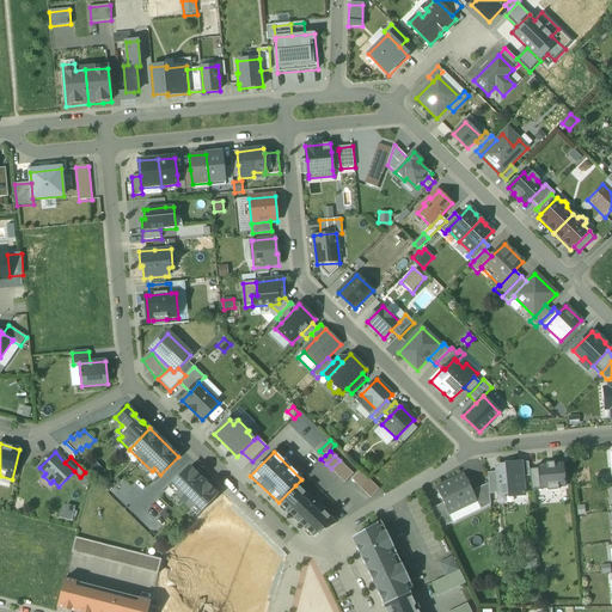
[(331,469),(336,473),(344,465),(340,460),(331,469)]
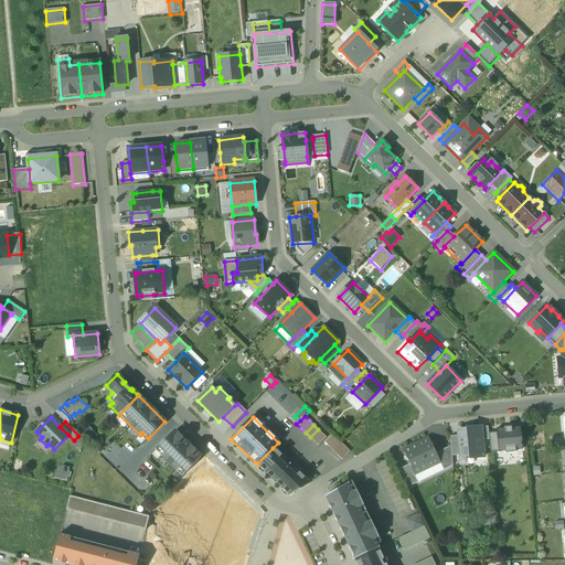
[(481,427),(467,429),(458,430),(458,436),(460,456),(460,457),(470,457),(470,459),(483,458),(482,440),(481,427)]
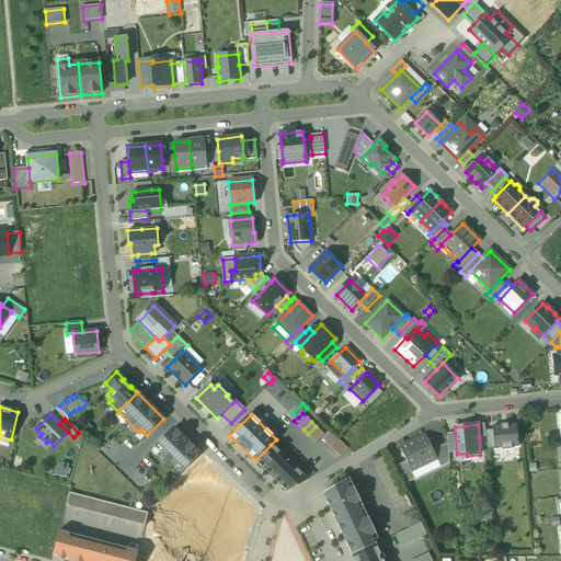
[(501,426),(493,426),(493,430),(495,449),(502,448),(502,450),(513,449),(512,447),(518,447),(516,425),(508,425),(508,424),(501,425),(501,426)]
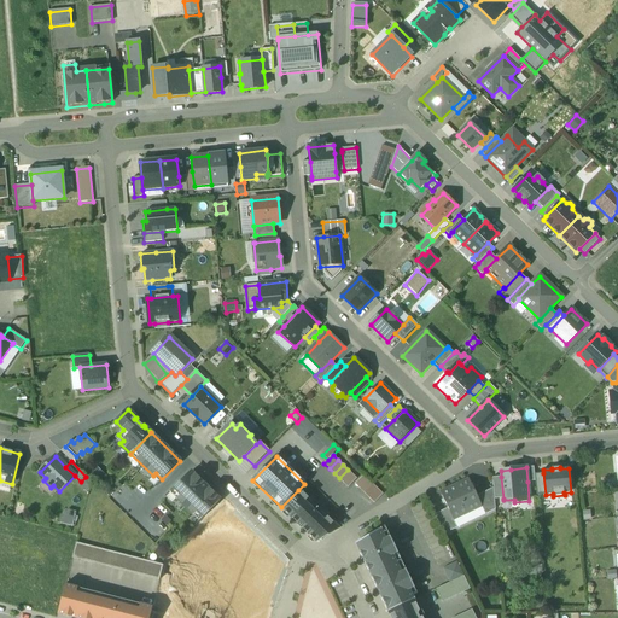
[(106,477),(98,468),(91,476),(99,484),(106,477)]
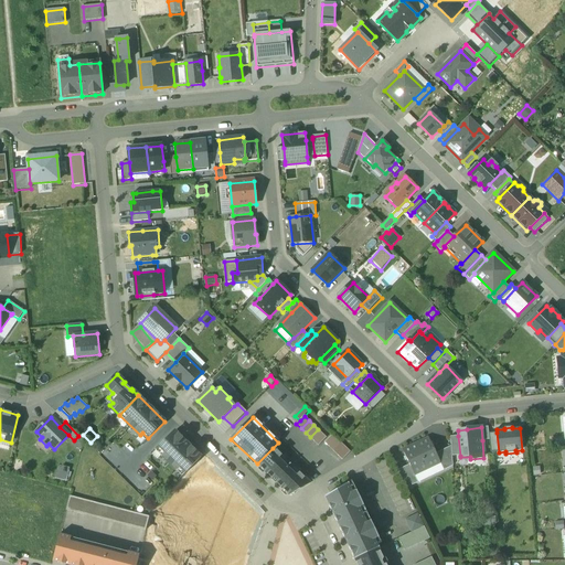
[(310,437),(313,441),(322,434),(318,429),(310,437)]
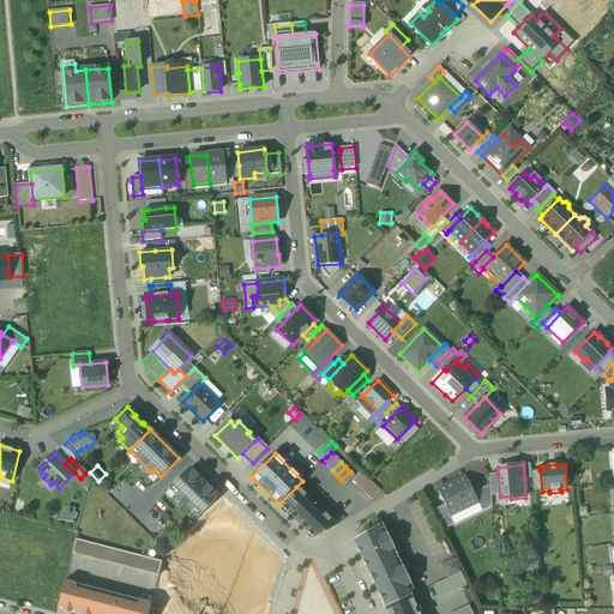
[(218,497),(190,469),(172,487),(178,493),(175,495),(198,518),(210,506),(218,497)]
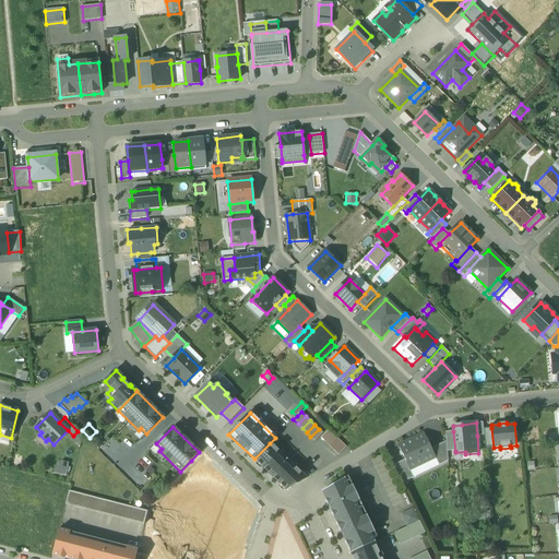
[(491,428),(484,429),(484,436),(486,449),(494,448),(491,428)]
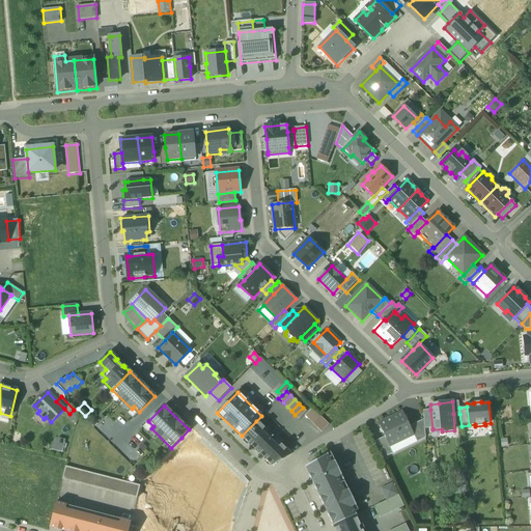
[(295,415),(299,419),(307,412),(303,408),(295,415)]
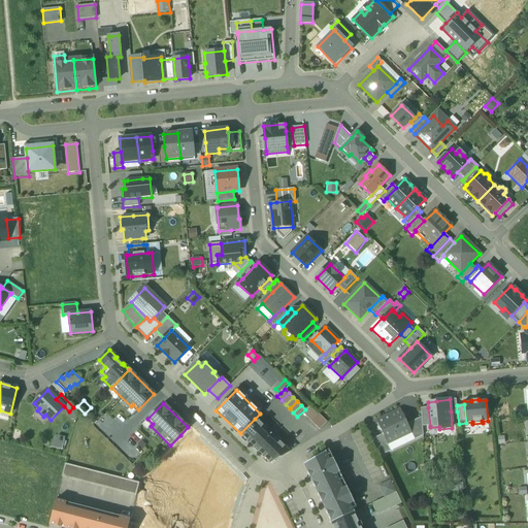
[(303,414),(307,418),(315,410),(310,406),(303,414)]
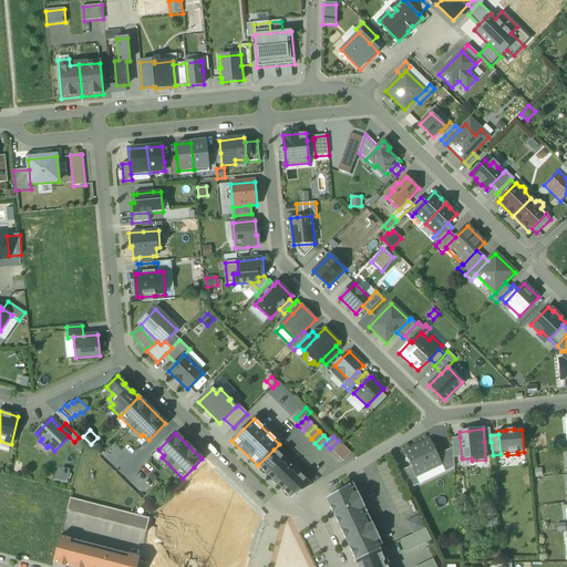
[(460,437),(452,439),(453,447),(454,459),(462,457),(460,437)]
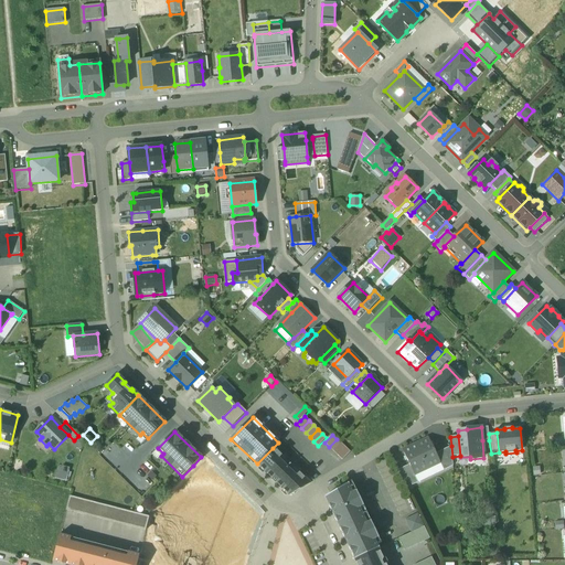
[(546,445),(546,448),(563,446),(562,438),(552,439),(552,445),(546,445)]
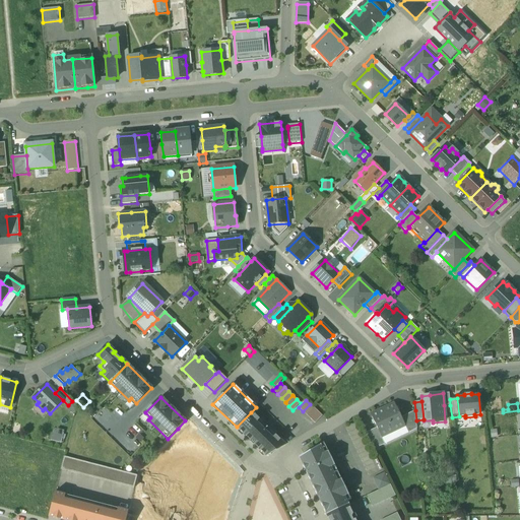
[(303,411),(307,415),(314,408),(310,404),(303,411)]
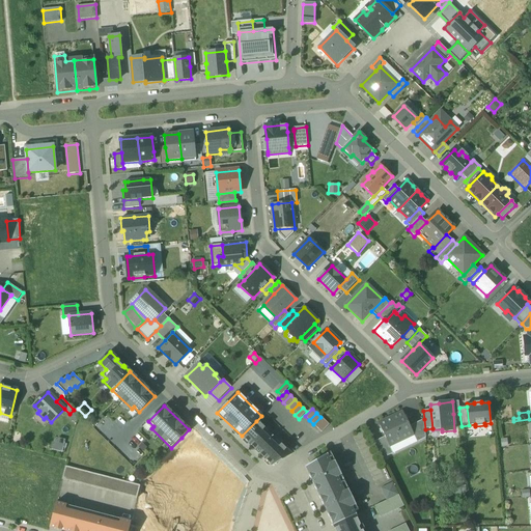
[(410,426),(402,413),(392,418),(402,440),(413,435),(410,426)]
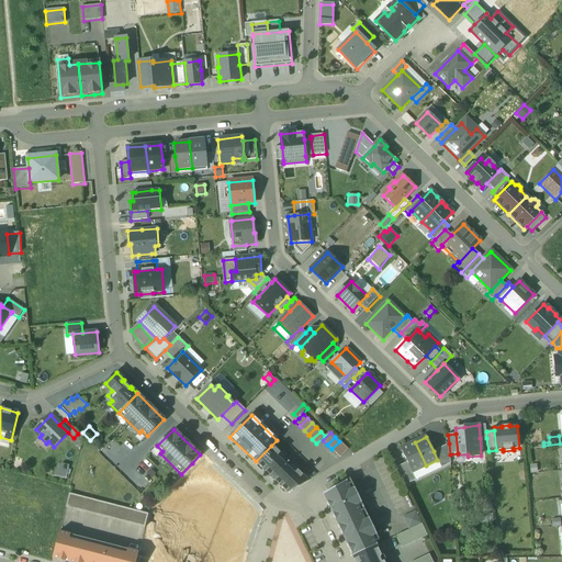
[(415,442),(401,449),(407,462),(412,472),(426,465),(415,442)]
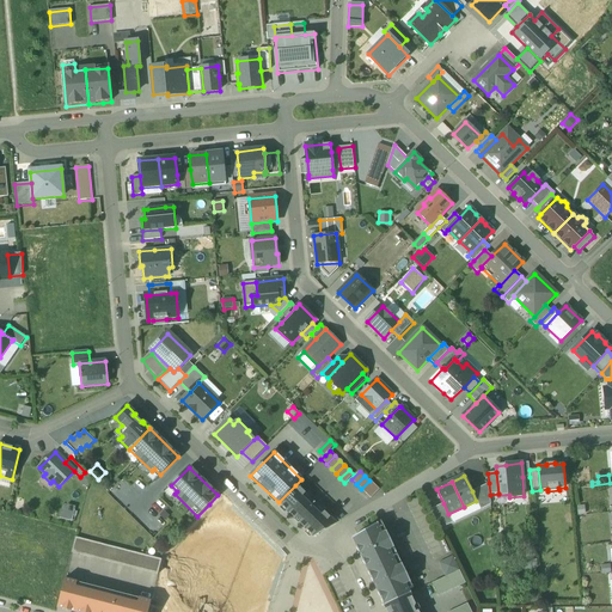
[(489,483),(472,491),(476,501),(481,509),(490,505),(490,495),(489,483)]
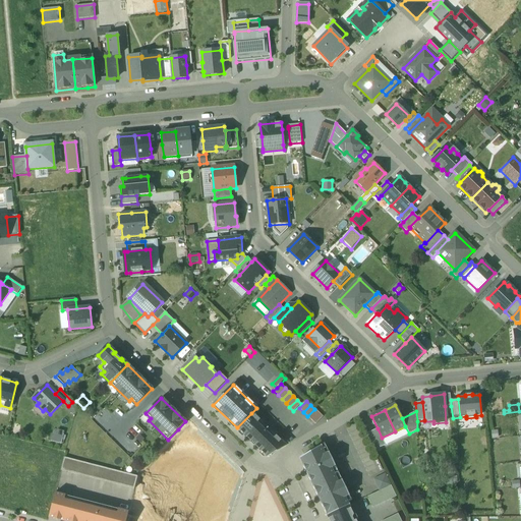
[(286,446),(251,413),(237,427),(267,457),(286,446)]
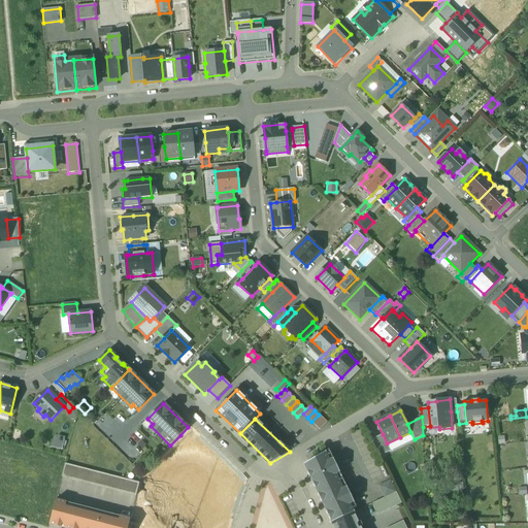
[(55,434),(52,447),(62,450),(65,436),(55,434)]
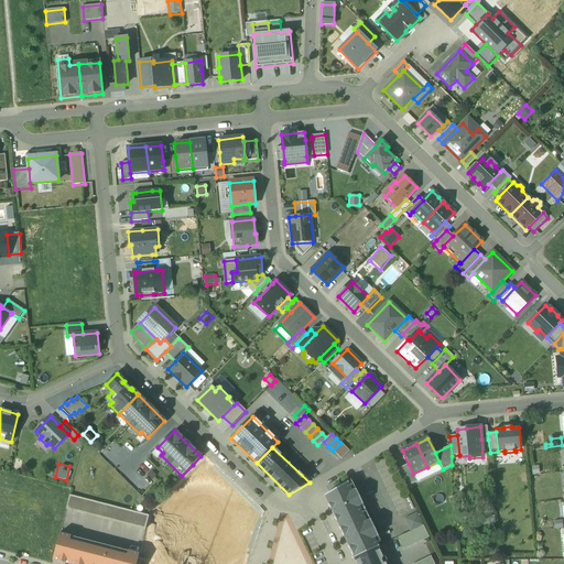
[(409,464),(397,469),(402,481),(409,479),(411,485),(418,483),(413,474),(409,464)]
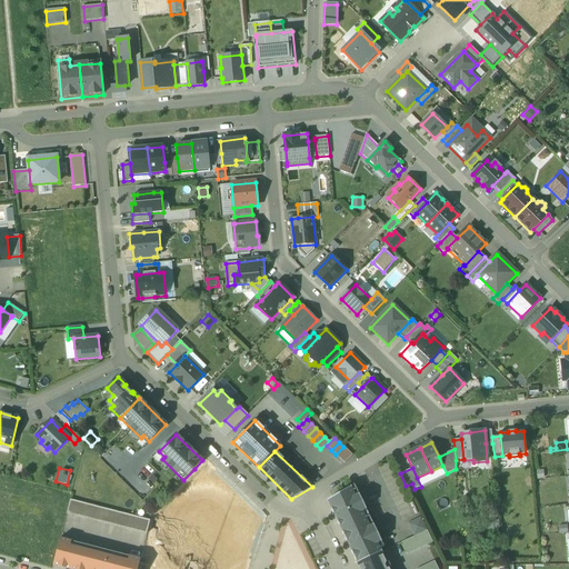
[(351,487),(328,501),(341,529),(366,518),(363,512),(367,510),(360,495),(356,497),(351,487)]
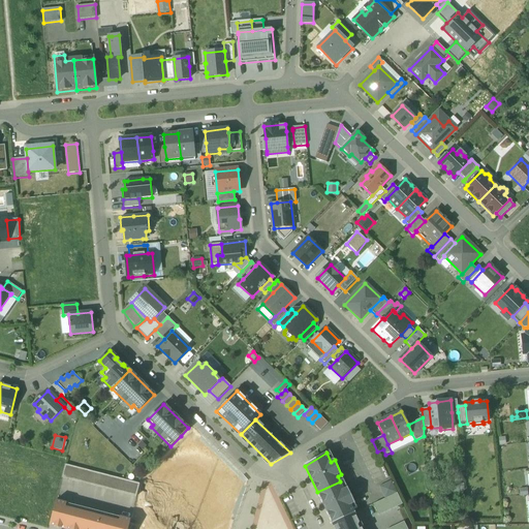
[(139,484),(65,465),(62,478),(136,497),(139,484)]
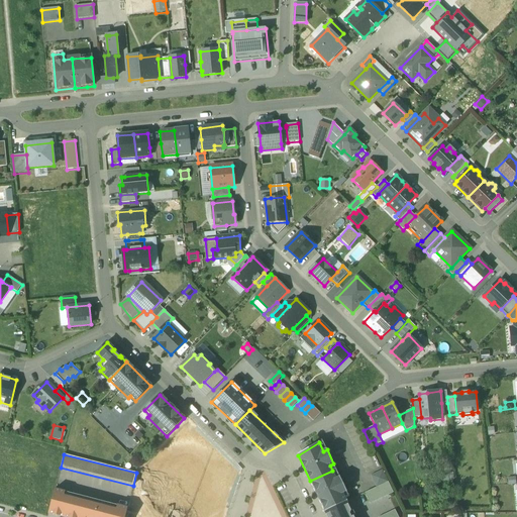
[(332,471),(310,481),(324,512),(347,502),(343,494),(346,492),(339,477),(336,478),(332,471)]
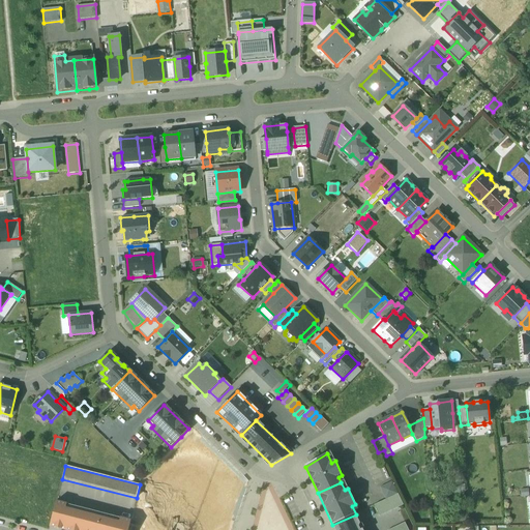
[(391,482),(380,488),(386,500),(398,495),(391,482)]
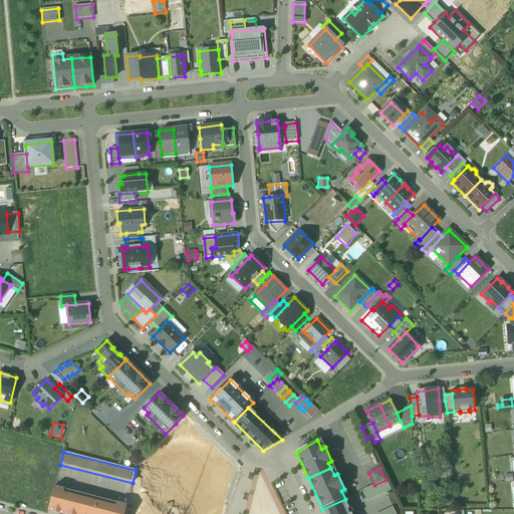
[(255,470),(244,513),(285,513),(269,473),(255,469),(255,470)]
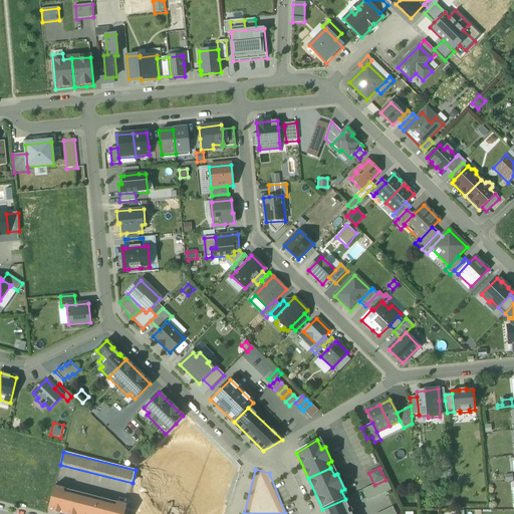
[(392,490),(386,480),(374,485),(362,491),(367,501),(392,490)]
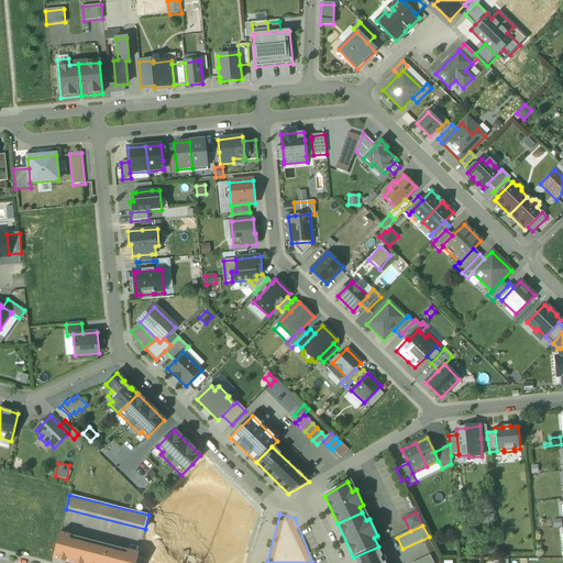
[(53,560),(64,562),(95,562),(99,548),(69,540),(70,536),(59,533),(53,560)]
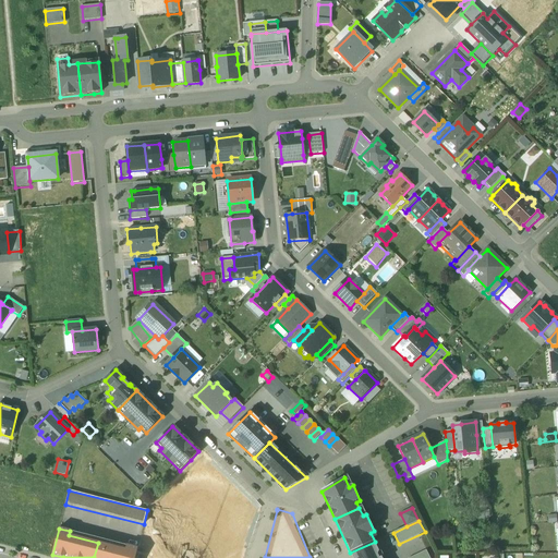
[(352,556),(352,557),(356,557),(377,548),(376,545),(375,542),(350,553),(352,556)]
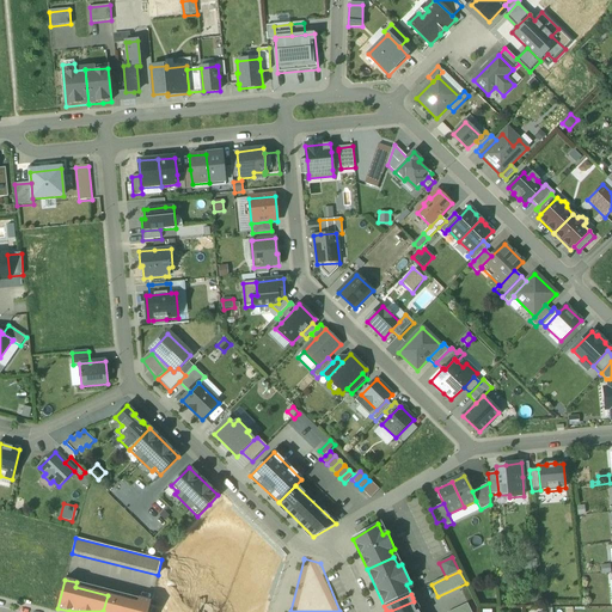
[(138,604),(108,595),(103,611),(148,611),(151,601),(139,598),(138,604)]
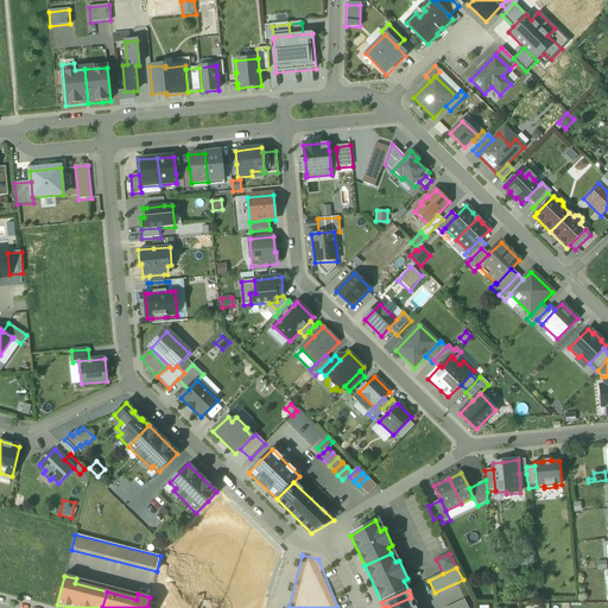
[(416,607),(411,597),(388,607),(416,607)]
